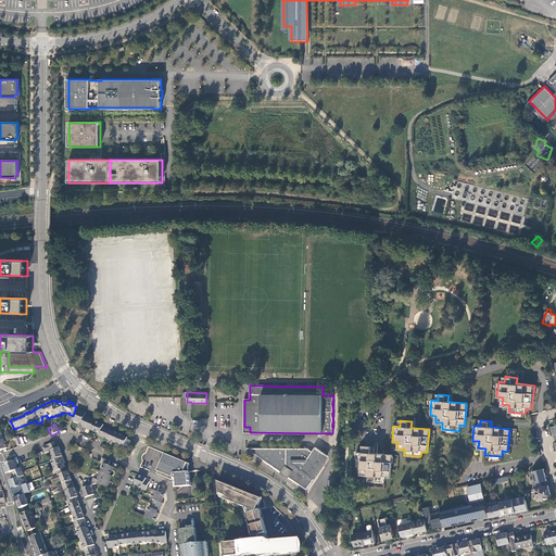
[(75,498),(78,497),(77,494),(76,492),(73,485),(68,472),(68,471),(67,468),(66,468),(64,464),(66,464),(64,458),(61,452),(60,449),(59,445),(54,443),(42,447),(45,454),(50,452),(53,458),(52,459),(53,460),(51,462),(54,471),(55,470),(58,476),(59,476),(61,482),(62,481),(63,484),(62,484),(64,492),(65,492),(66,494),(66,495),(68,501),(75,498)]
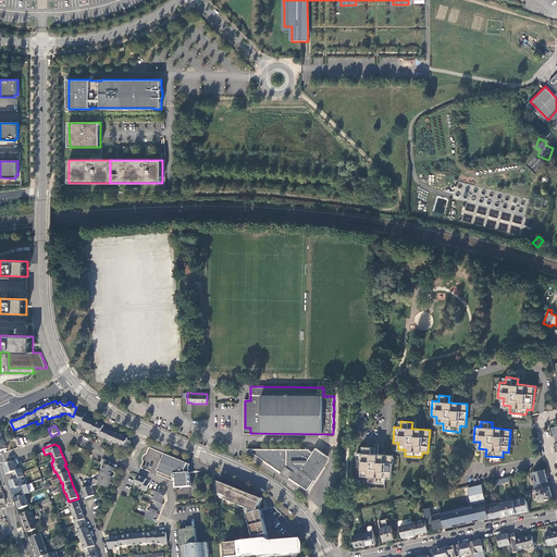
[(368,482),(384,483),(385,478),(391,479),(393,456),(376,455),(374,454),(375,448),(363,447),(363,453),(357,453),(356,468),(361,468),(361,474),(368,475),(368,482)]
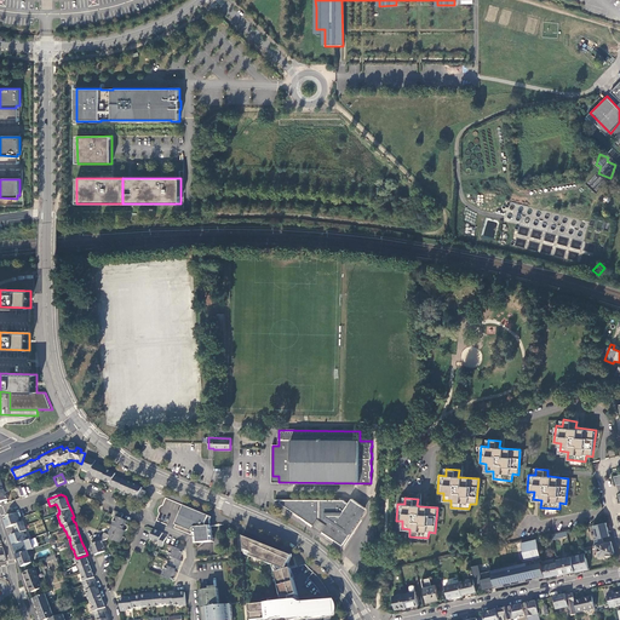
[(344,500),(282,500),(281,503),(316,527),(320,521),(326,524),(322,530),(344,545),(351,533),(350,532),(350,530),(352,532),(355,528),(354,527),(355,524),(356,526),(360,522),(357,521),(359,518),(361,520),(363,515),(362,514),(366,507),(352,499),(349,504),(344,500)]
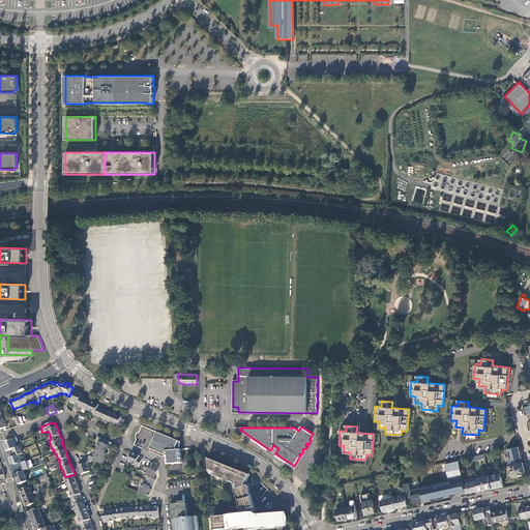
[(168,457),(169,465),(180,464),(179,446),(180,443),(156,433),(150,449),(166,455),(166,457),(168,457)]
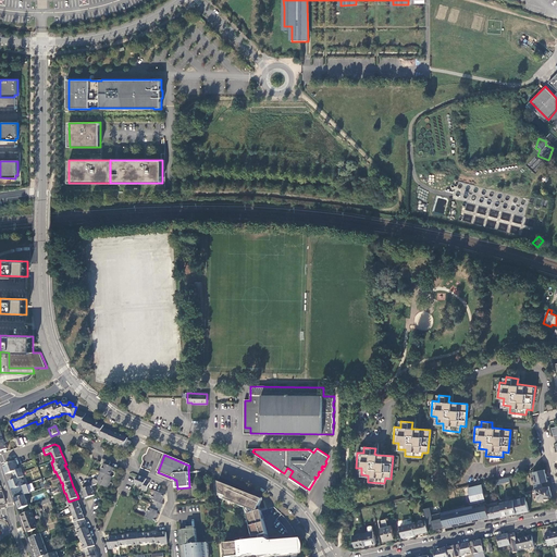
[(93,482),(83,485),(85,490),(82,491),(84,495),(86,499),(96,496),(94,490),(93,490),(91,487),(97,485),(97,484),(108,489),(110,483),(113,478),(111,477),(112,473),(114,469),(109,467),(111,463),(102,459),(101,463),(104,465),(98,481),(94,480),(93,482)]
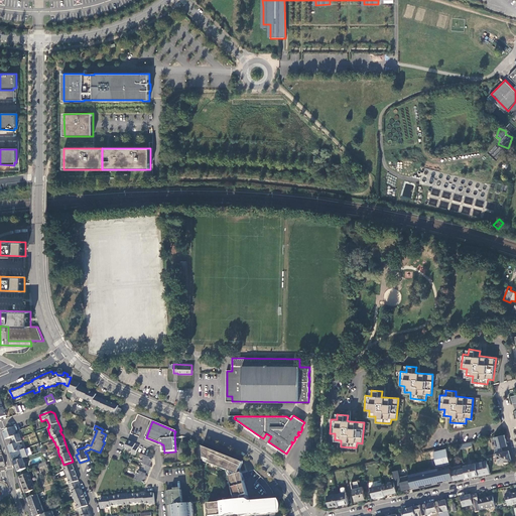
[(4,433),(6,439),(12,437),(13,440),(21,438),(19,434),(17,435),(14,427),(6,430),(4,433)]
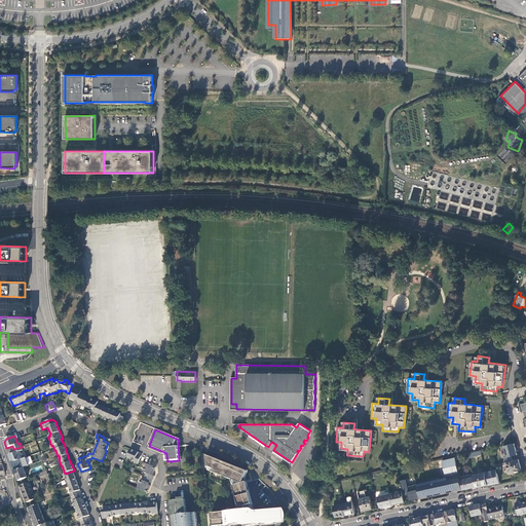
[(271,442),(268,447),(273,450),(276,445),(271,442)]
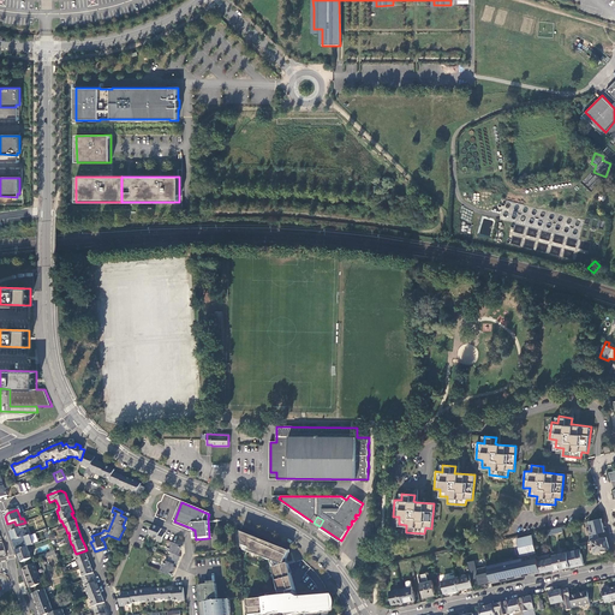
[(589,521),(592,535),(605,531),(602,518),(589,521)]
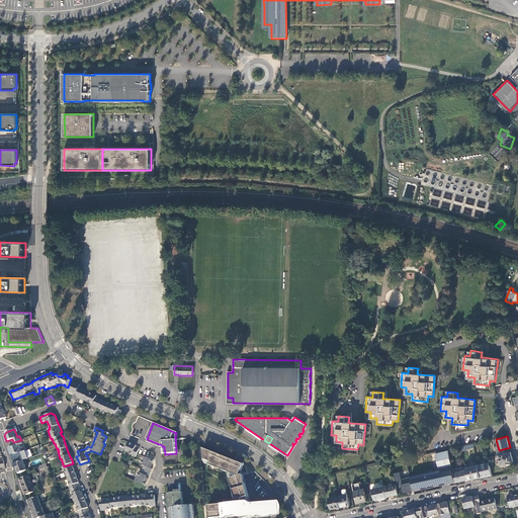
[(8,448),(11,456),(22,452),(19,444),(22,443),(21,440),(13,442),(14,446),(8,448)]
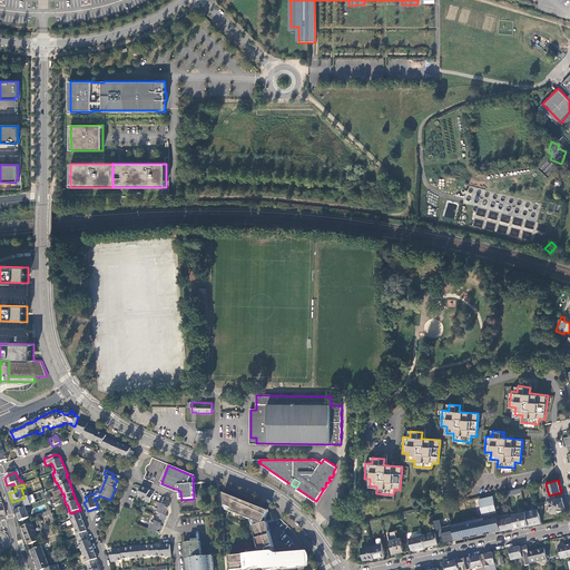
[(150,491),(141,488),(139,492),(138,497),(146,500),(146,502),(149,503),(154,494),(149,493),(150,491)]
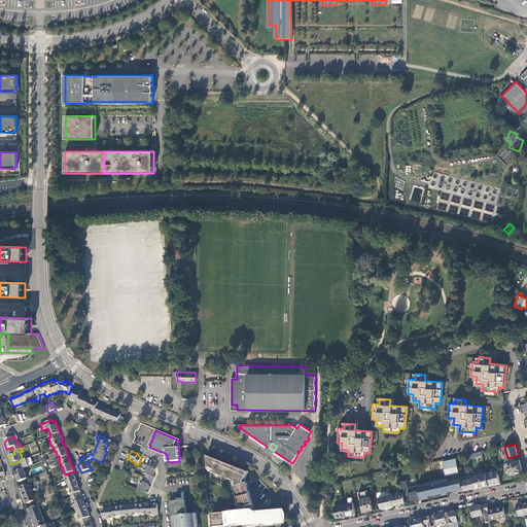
[(209,462),(207,465),(208,467),(211,468),(214,469),(213,472),(233,480),(234,481),(235,478),(238,479),(237,482),(240,483),(244,482),(246,479),(247,476),(248,472),(209,457),(208,461),(209,462)]
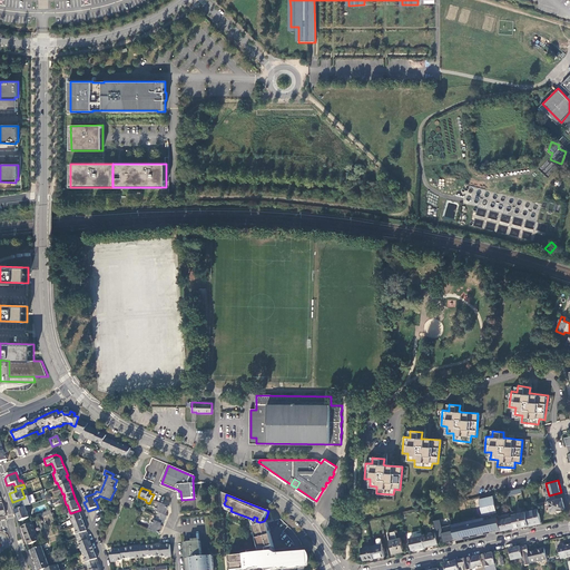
[(28,495),(25,498),(12,502),(16,510),(31,504),(28,495)]
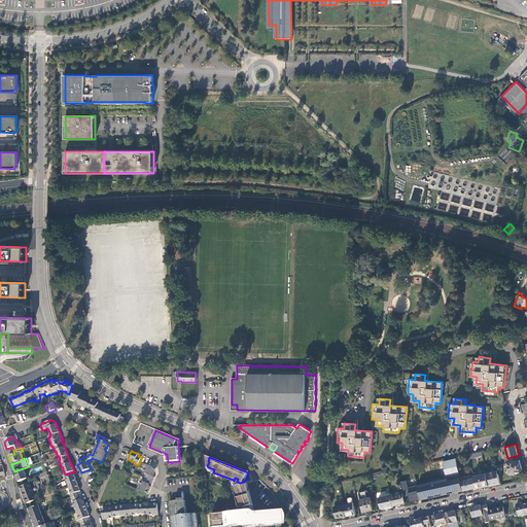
[(455,458),(442,461),(445,476),(458,472),(455,458)]
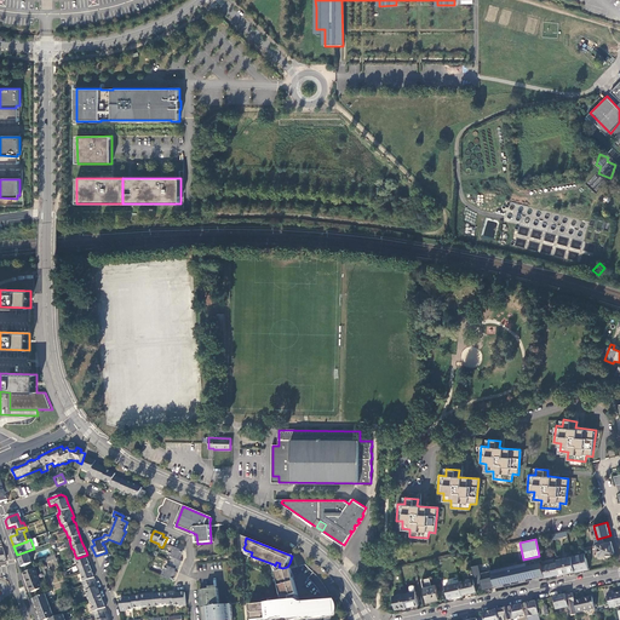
[(613,547),(612,541),(597,545),(600,557),(614,554),(613,547)]
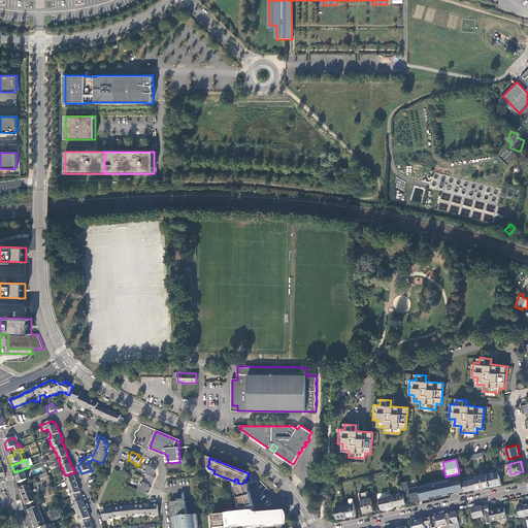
[(142,482),(142,484),(151,489),(151,488),(150,487),(151,486),(152,486),(155,479),(153,479),(155,474),(157,470),(147,466),(144,474),(146,475),(143,483),(142,482)]
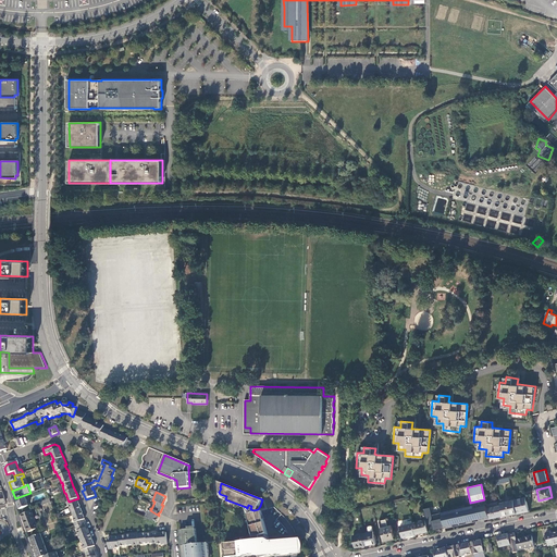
[(17,503),(20,509),(28,506),(25,495),(15,498),(14,499),(15,503),(17,503)]
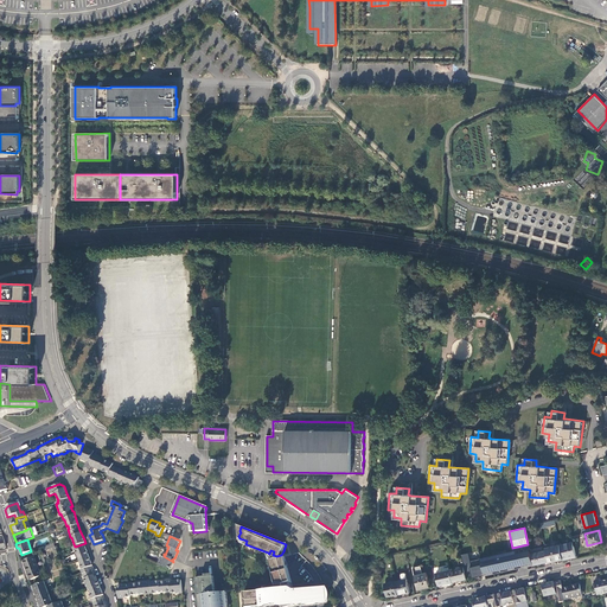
[(563,560),(576,557),(574,542),(561,545),(563,560)]
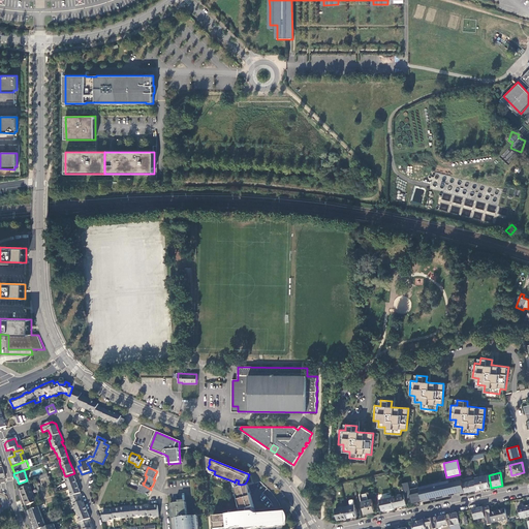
[(92,528),(93,528),(92,528),(88,520),(90,519),(89,515),(86,506),(84,503),(83,503),(79,494),(81,494),(80,490),(76,481),(74,477),(73,478),(71,474),(65,476),(63,477),(64,481),(66,480),(71,497),(70,497),(75,509),(74,509),(76,515),(78,515),(81,523),(80,523),(82,528),(92,528)]
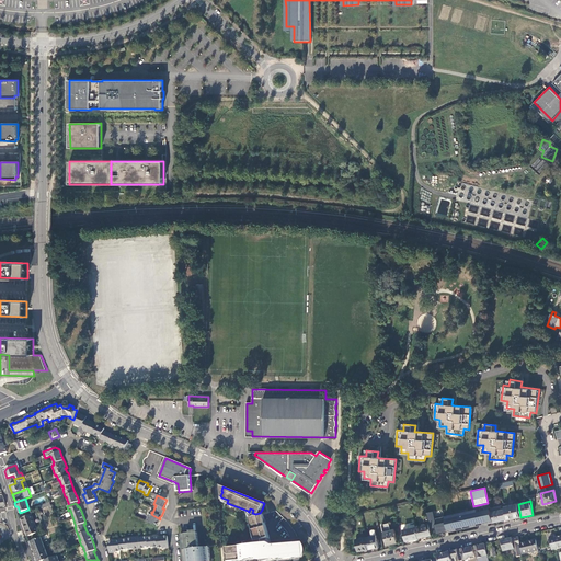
[(507,521),(521,517),(518,504),(504,506),(505,510),(507,519),(507,521)]
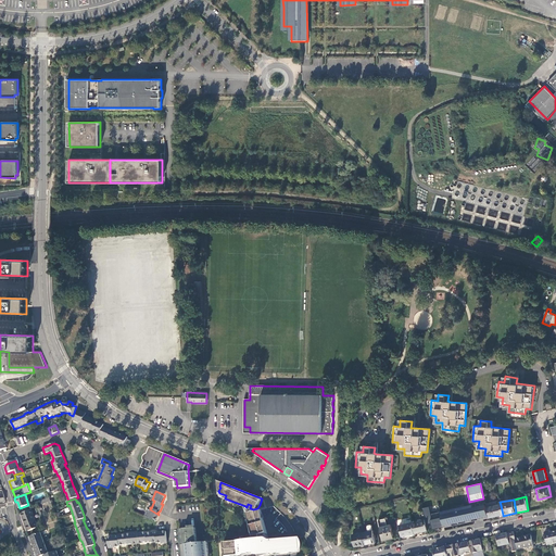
[(489,518),(503,515),(501,505),(498,505),(497,501),(490,503),(485,504),(489,515),(489,517),(489,518)]
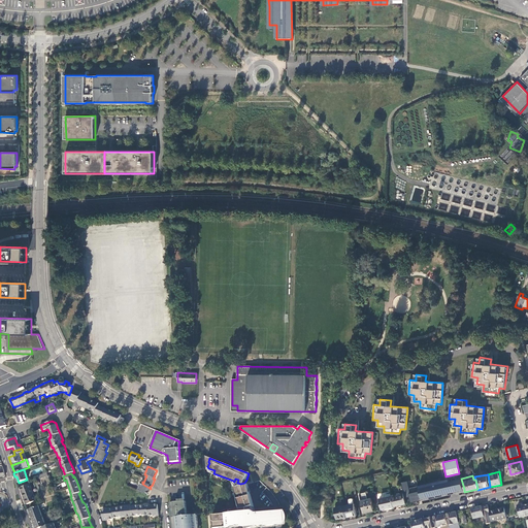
[(461,479),(461,476),(419,486),(419,488),(461,479)]
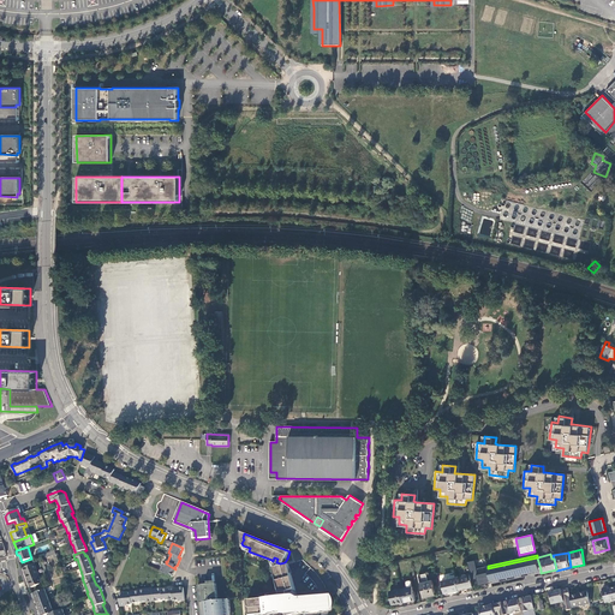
[(491,580),(541,569),(537,557),(488,568),(491,580)]
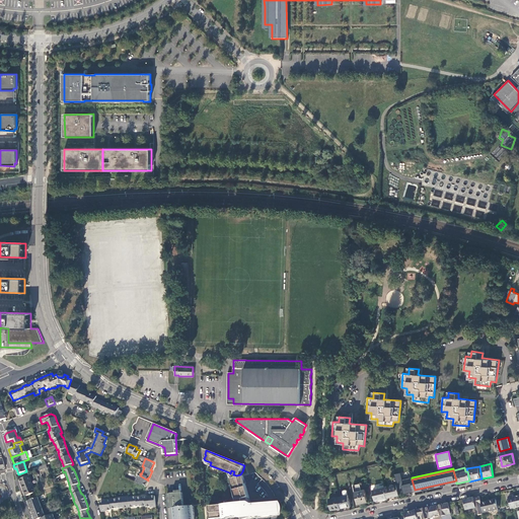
[(229,472),(230,479),(243,475),(242,471),(240,474),(236,475),(233,474),(230,473),(229,472)]
